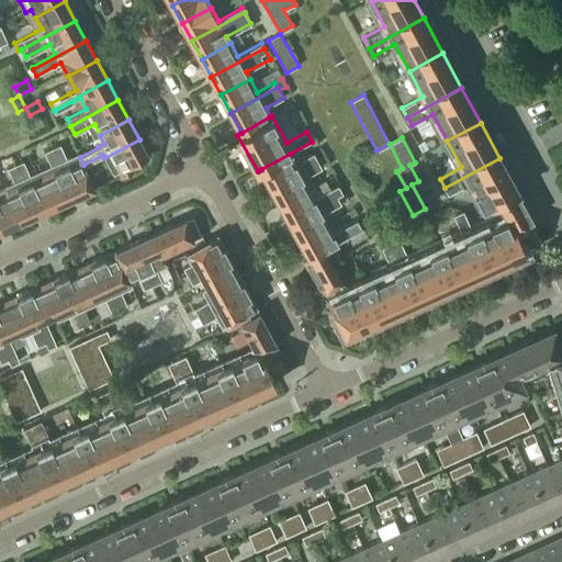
[(119,168),(122,175),(134,169),(131,164),(148,156),(139,139),(104,158),(112,172),(119,168)]
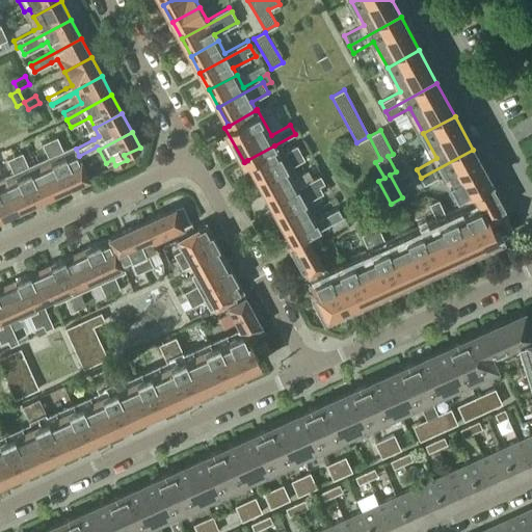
[(57,136),(50,139),(72,186),(88,178),(83,167),(78,157),(75,149),(65,154),(62,148),(57,136)]
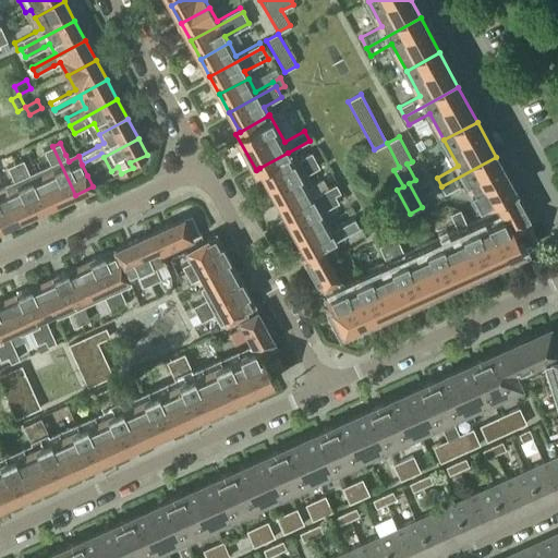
[(53,168),(43,172),(57,203),(75,195),(52,146),(46,149),(51,161),(53,168)]
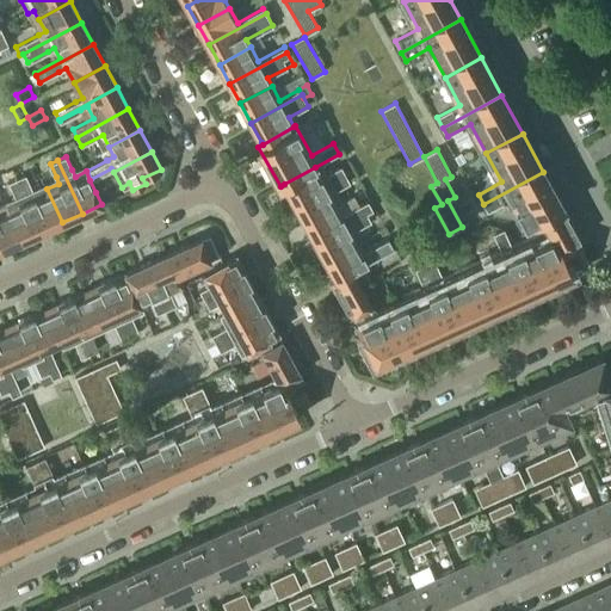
[(321,177),(315,167),(284,184),(292,201),(345,173),(340,166),(321,177)]
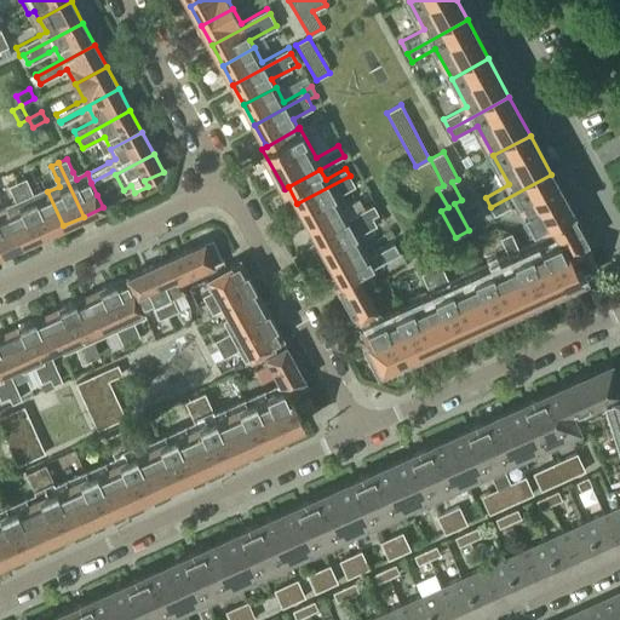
[(535,231),(551,223),(572,212),(551,174),(491,207),(495,214),(518,202),(535,231)]
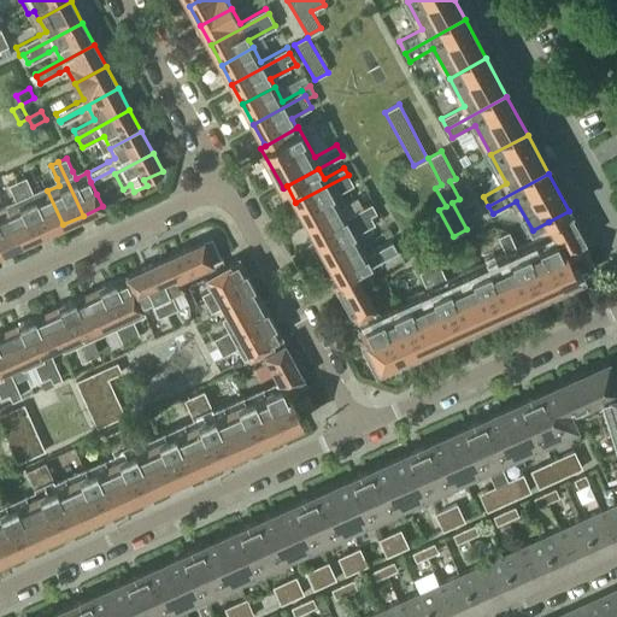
[(348,175),(295,203),(306,223),(339,205),(333,195),(353,184),(348,175)]
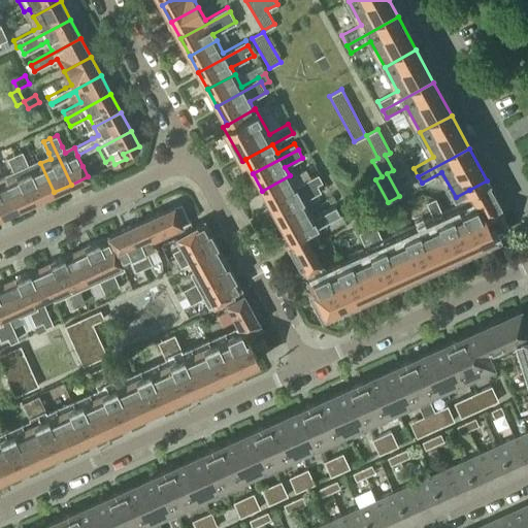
[(22,151),(14,154),(36,200),(54,192),(40,163),(30,168),(27,162),(22,151)]
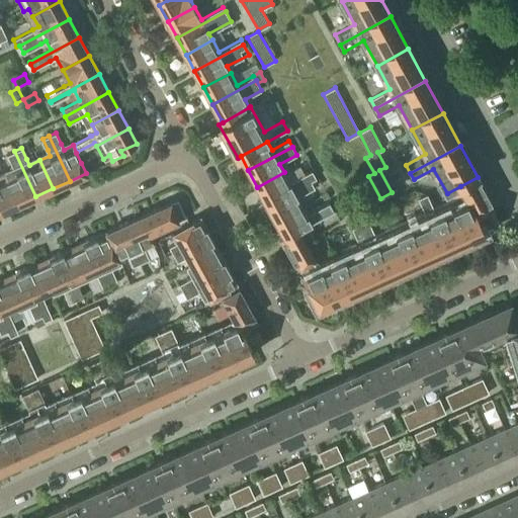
[(15,171),(5,176),(18,204),(35,196),(14,151),(7,154),(12,165),(15,171)]
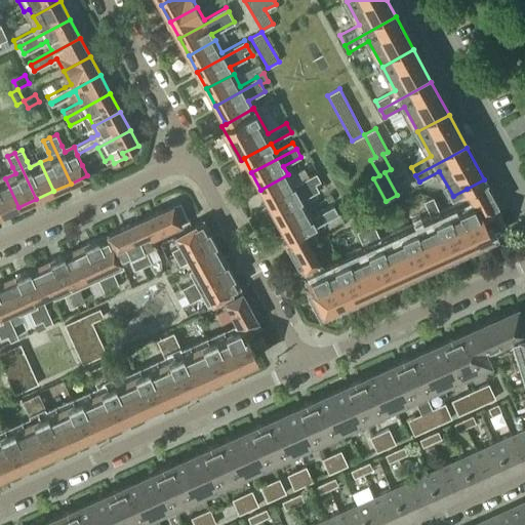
[(293,185),(288,174),(260,190),(270,206),(314,183),(319,179),(315,172),(293,185)]
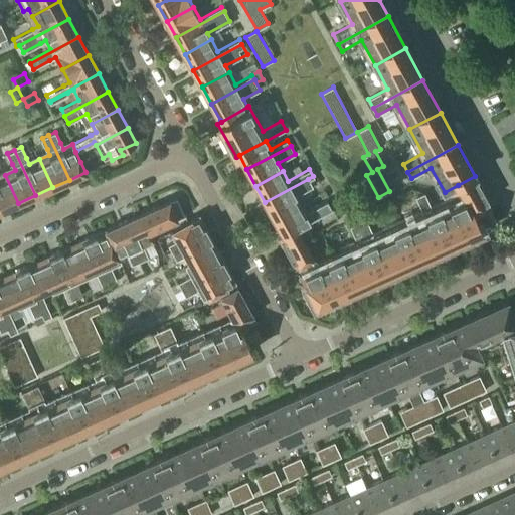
[(0,207),(1,210),(18,203),(5,175),(0,176),(0,207)]
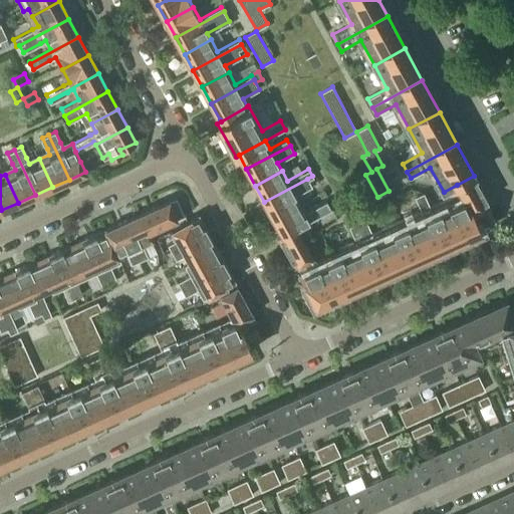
[(457,185),(465,199),(476,219),(487,213),(489,217),(483,221),(485,225),(495,219),(493,215),(487,203),(489,203),(474,176),(457,185)]
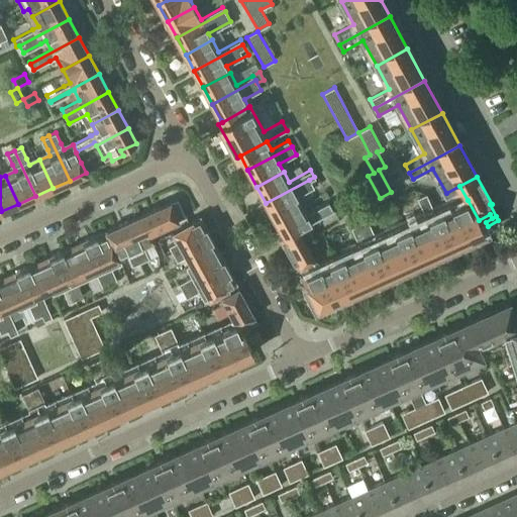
[(309,180),(266,203),(275,219),(302,205),(297,196),(303,193),(313,187),(309,180)]
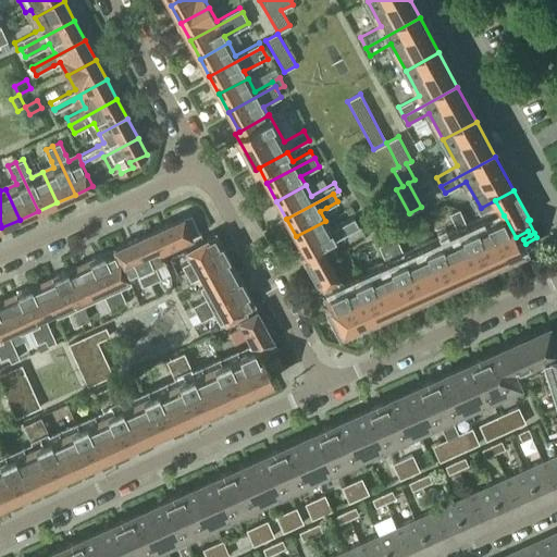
[(517,238),(516,237),(504,215),(469,231),(459,210),(449,214),(459,235),(405,260),(395,237),(378,245),(387,268),(339,289),(356,324),(521,250),(517,238)]
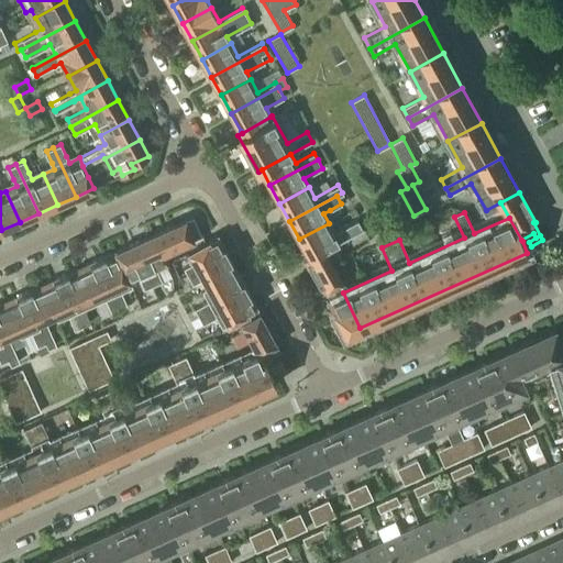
[(192,217),(169,228),(178,247),(194,240),(202,236),(192,217)]
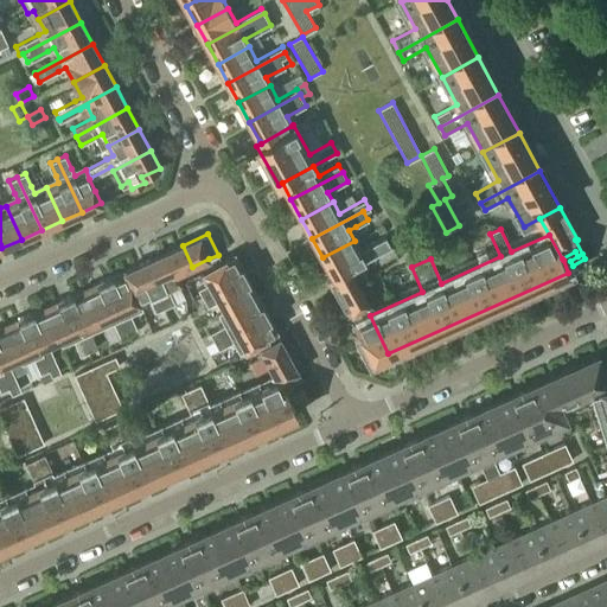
[(360,251),(355,241),(323,257),(333,278),(350,269),(372,256),(390,247),(385,238),(360,251)]
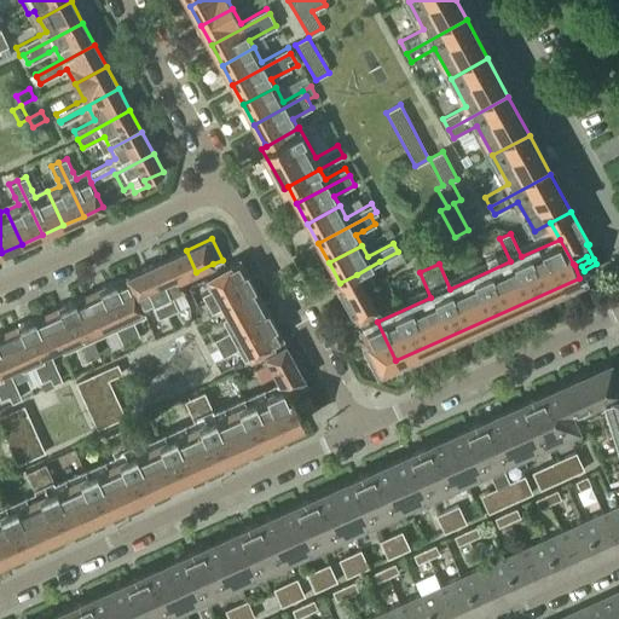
[(178,279),(196,272),(186,250),(160,261),(175,295),(184,291),(178,279)]
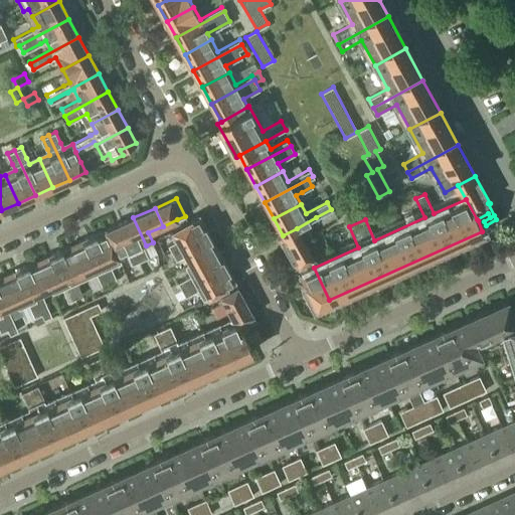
[(172,243),(176,250),(208,233),(199,216),(186,223),(172,230),(178,240),(172,243)]
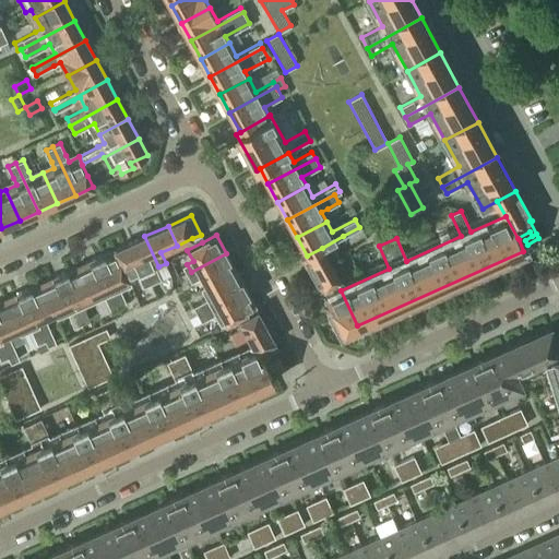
[(155,268),(158,266),(144,236),(126,245),(140,275),(142,282),(158,274),(155,268)]
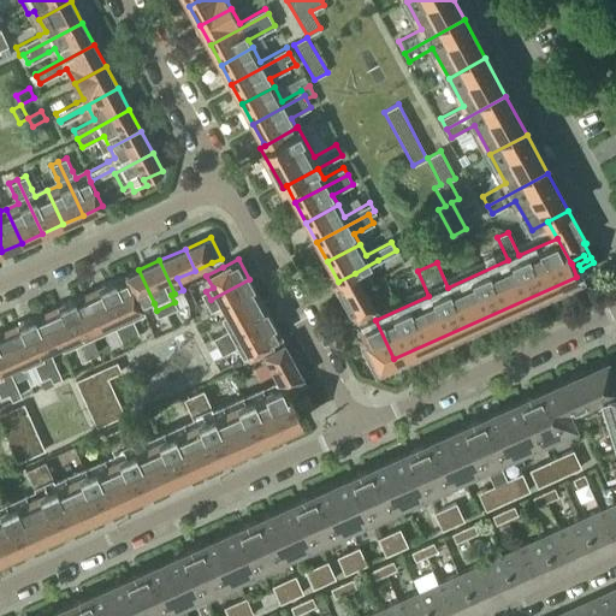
[(138,270),(117,279),(132,313),(154,303),(138,270)]
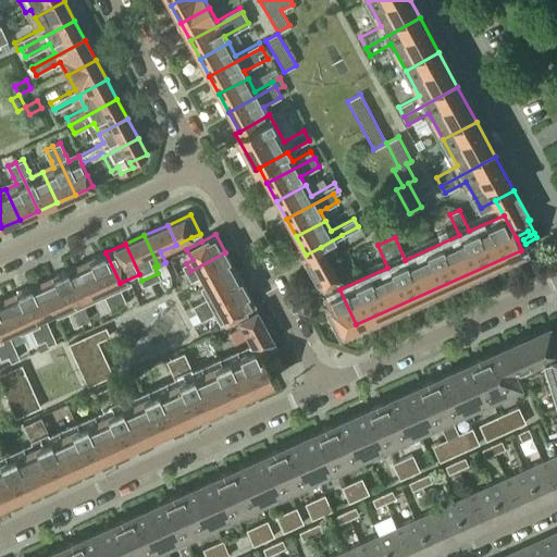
[(321,247),(306,255),(302,257),(320,289),(338,279),(321,247)]
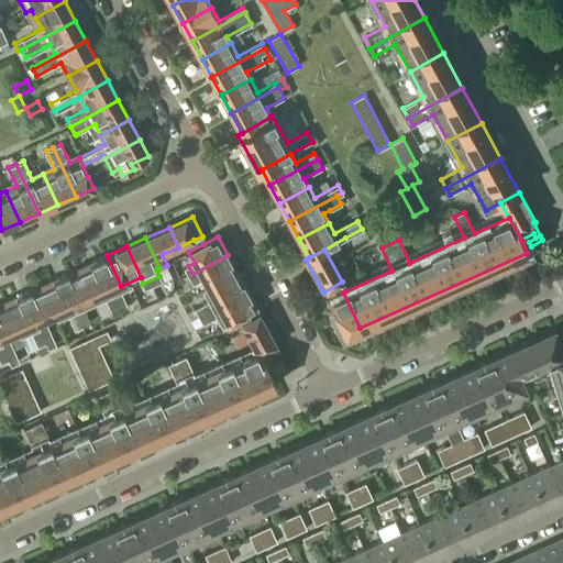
[(121,286),(107,255),(88,264),(101,295),(103,294),(112,311),(129,305),(121,286)]
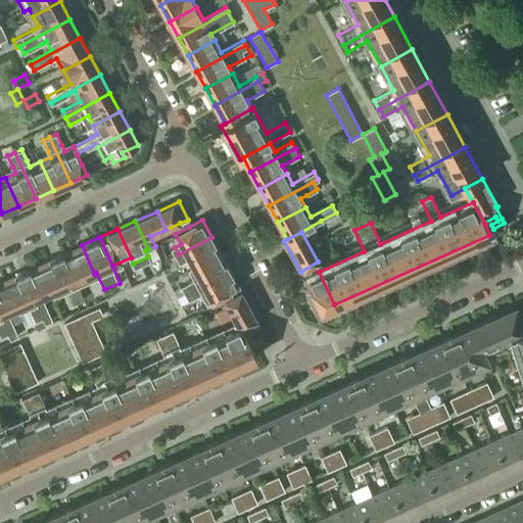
[(188,259),(193,268),(221,253),(211,237),(179,254),(183,263),(188,259)]
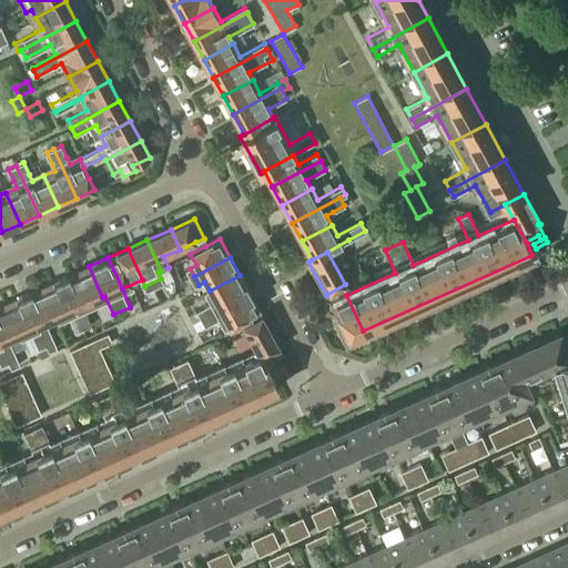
[(83,305),(102,297),(89,266),(69,275),(83,305)]
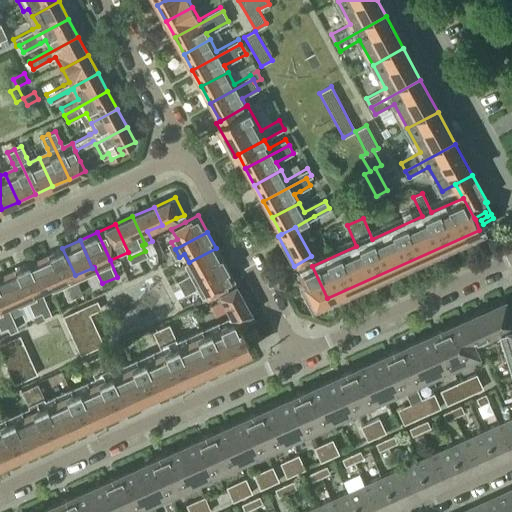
[(62,248),(45,256),(57,283),(61,282),(68,299),(83,292),(75,275),(62,248)]
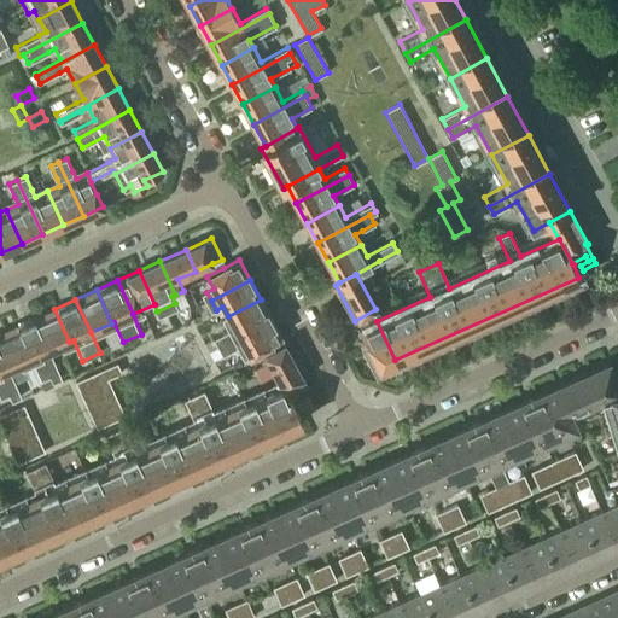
[(272,319),(261,299),(228,316),(234,327),(215,338),(220,347),(272,319)]
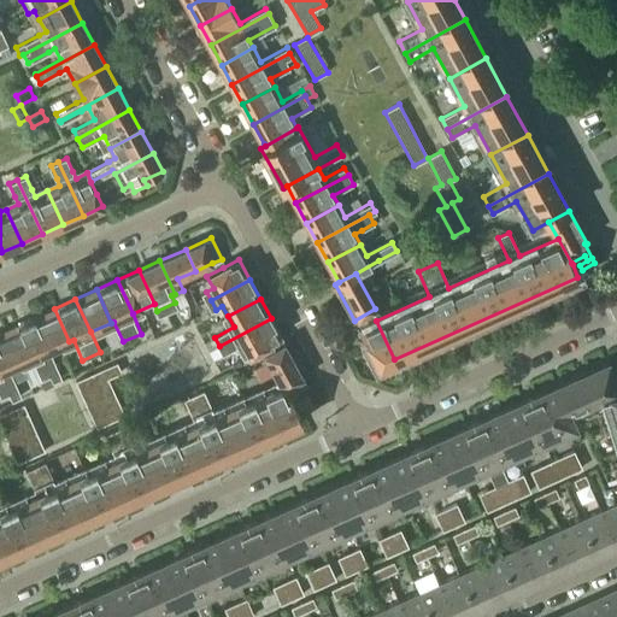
[(51,350),(69,341),(54,309),(33,318),(60,377),(63,376),(51,350)]
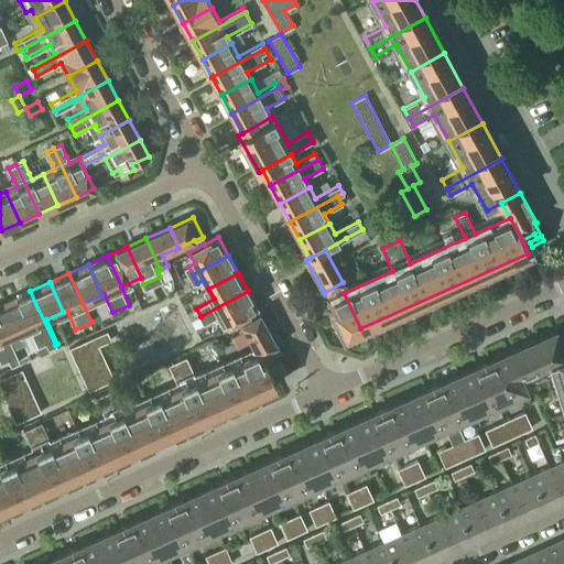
[(30,291),(11,300),(24,329),(30,327),(39,346),(44,343),(46,343),(49,348),(55,345),(30,291)]
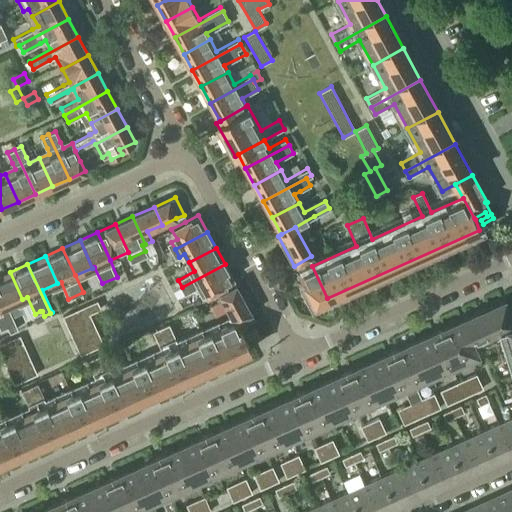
[(207,295),(234,281),(225,264),(182,287),(185,294),(202,285),(207,295)]
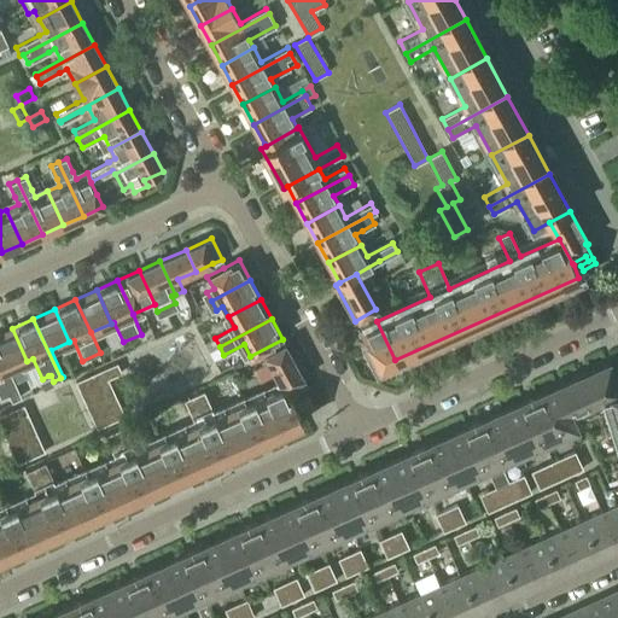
[(380,366),(395,360),(377,321),(360,328),(380,366)]
